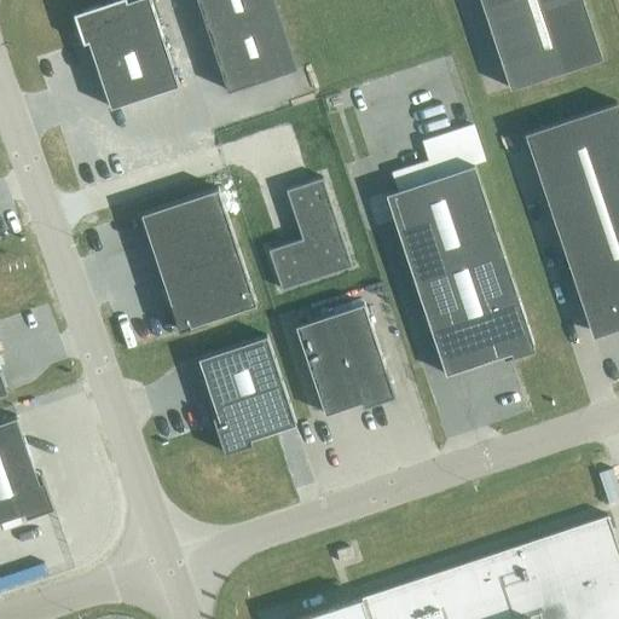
[(126,0),(115,0),(73,13),(84,45),(88,42),(110,109),(178,86),(149,0),(131,0),(127,1),(126,0)]
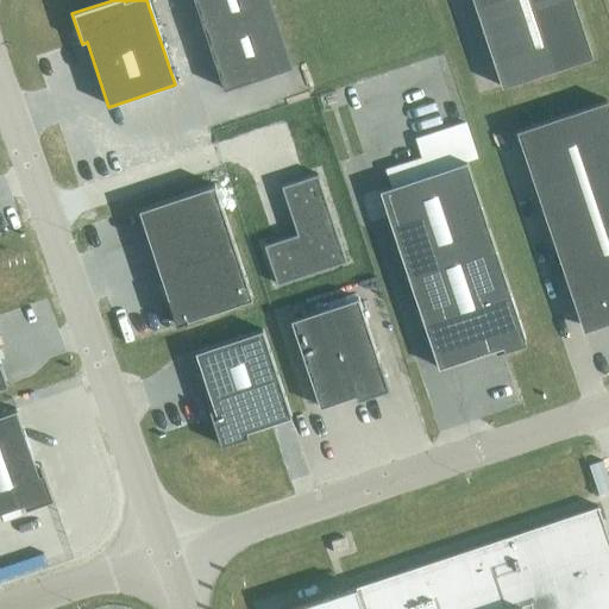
[(269,0),(193,0),(223,90),(292,68),(269,0)]
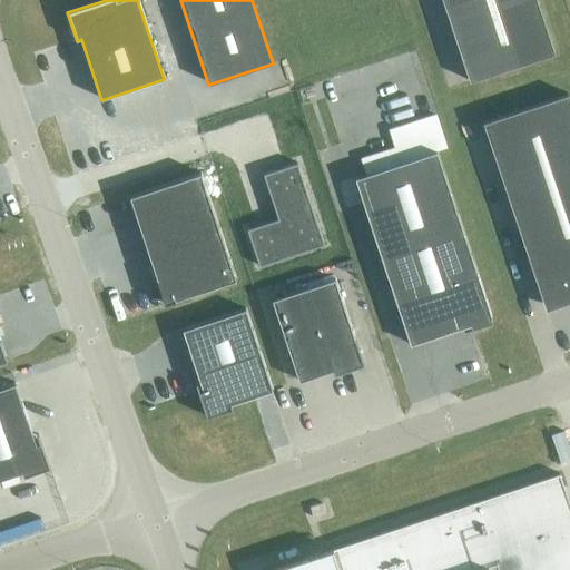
[(422,0),(441,58),(457,53),(439,0),(422,0)]
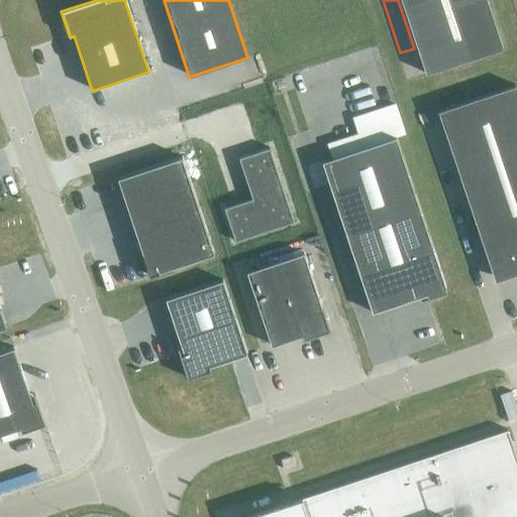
[(503,50),(486,0),(400,0),(426,77),(482,59),(503,50)]
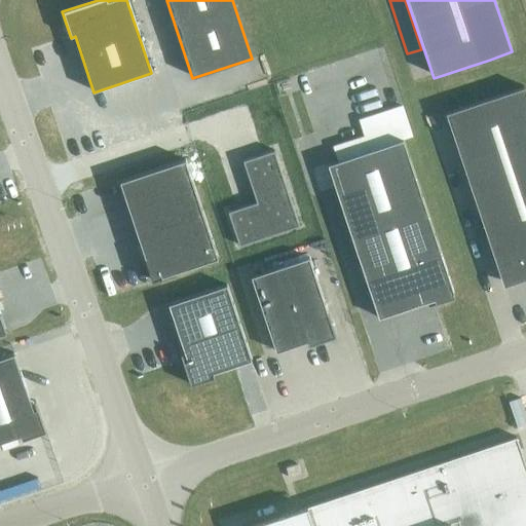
[(525,274),(525,94),(523,86),(445,112),(501,283),(525,274)]
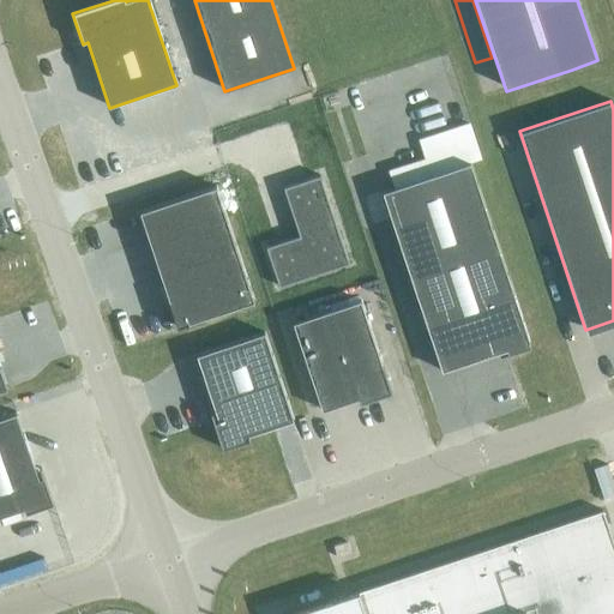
[(423,161),(387,173),(393,190),(470,163),(481,160),(469,125),(417,142),(423,161)]
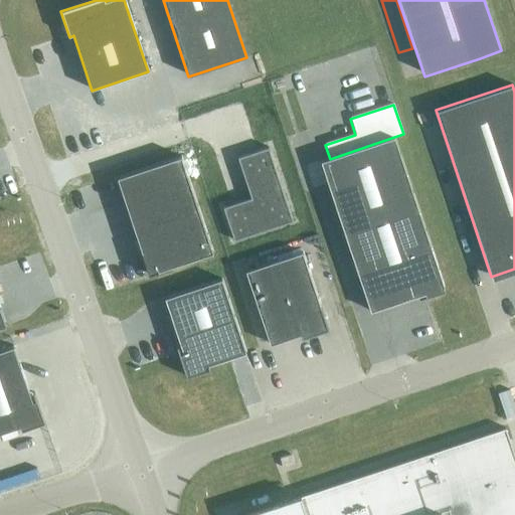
[(425,298),(445,292),(444,288),(445,288),(394,137),(330,159),(320,162),(370,312),(424,294),(425,298)]
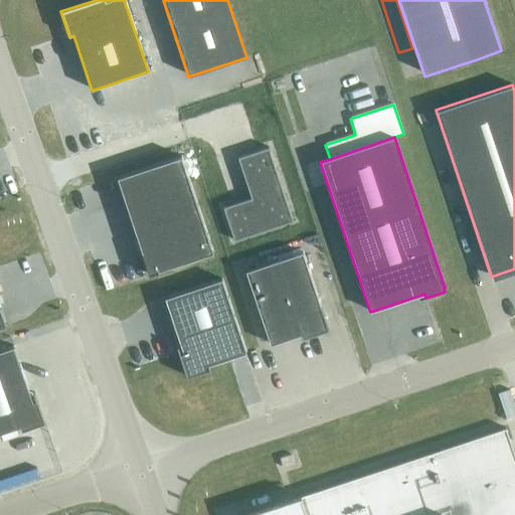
[(268,148),(237,158),(250,199),(223,208),(233,241),(293,221),(268,148)]
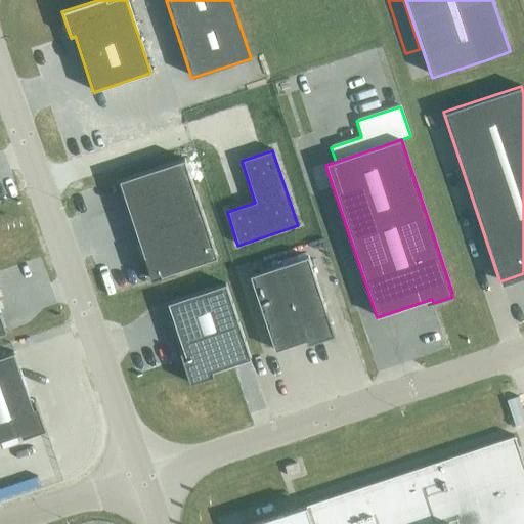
[(184,160),(119,181),(151,279),(217,258),(184,160)]
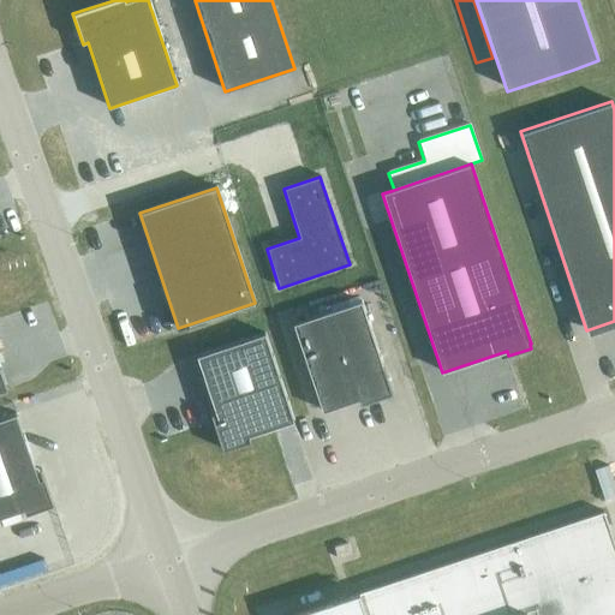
[(393,394),(362,302),(293,324),(322,412),(362,400),(363,404),(393,394)]
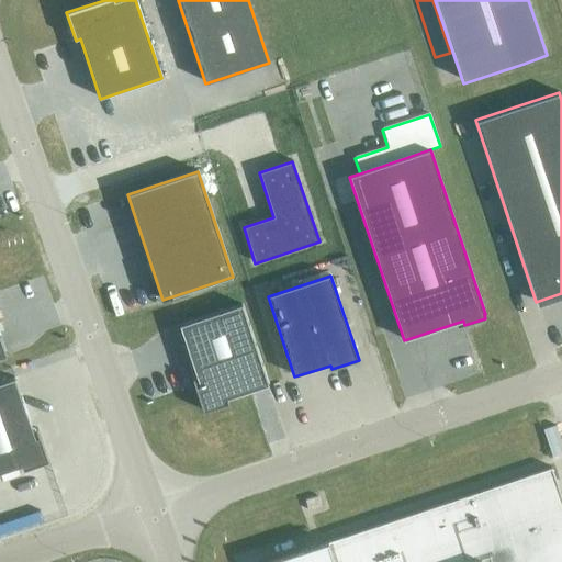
[(179,326),(199,384),(194,386),(203,412),(228,404),(227,400),(269,385),(242,305),(179,326)]
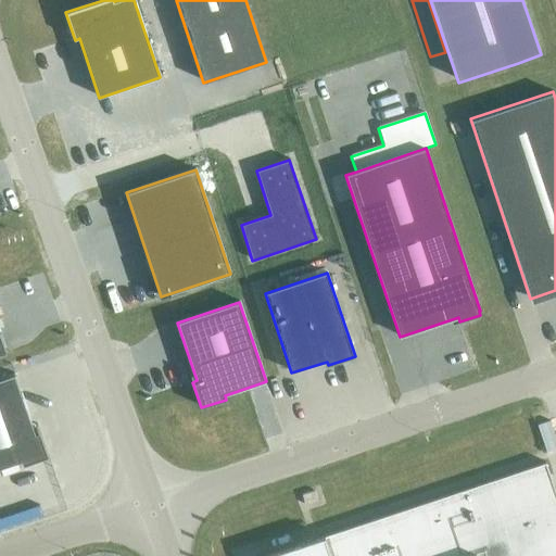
[(23,466),(48,457),(39,431),(35,432),(17,382),(14,375),(0,379),(0,468),(22,462),(23,466)]
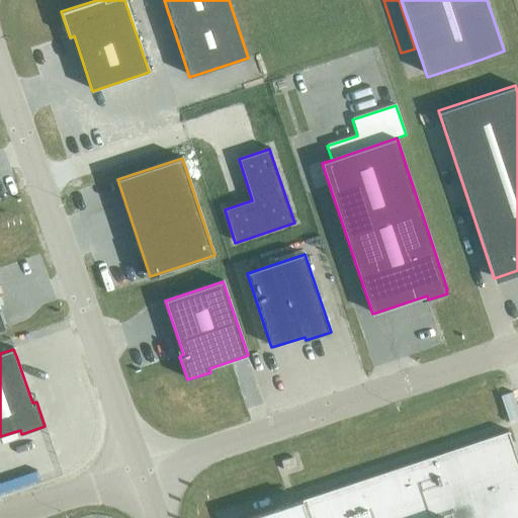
[(517,517),(517,460),(508,431),(248,517),(517,517)]
